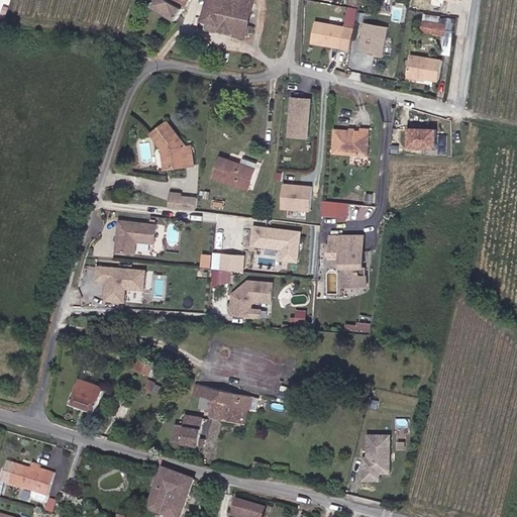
[(151,0),(179,16),(188,0),(151,0)]
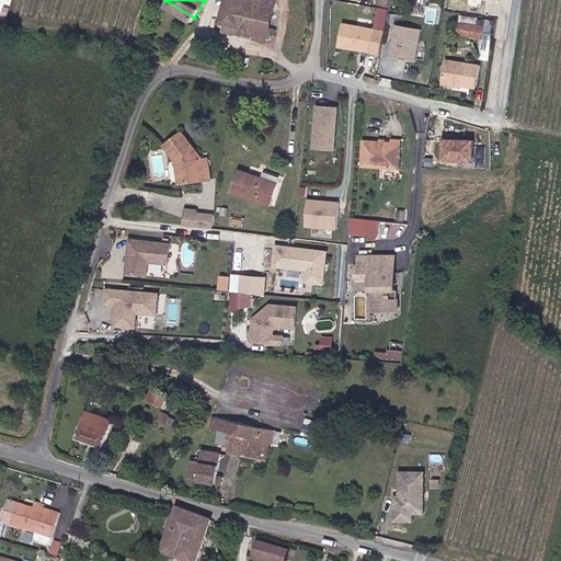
[(275,0),(224,0),(219,19),(226,21),(224,30),(275,43),(277,29),(272,27),(277,0),(275,0)]
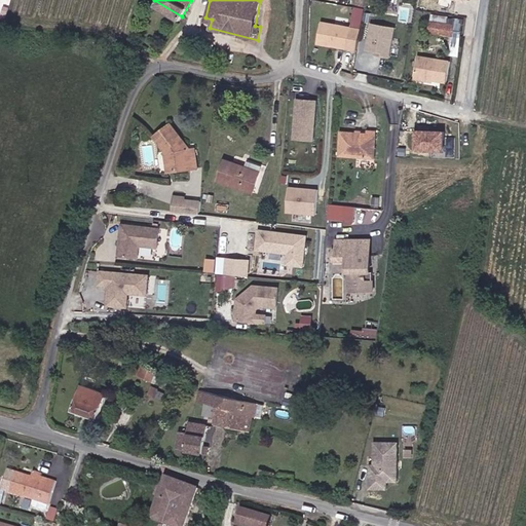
[(358,30),(321,23),(315,45),(353,52),(358,30)]
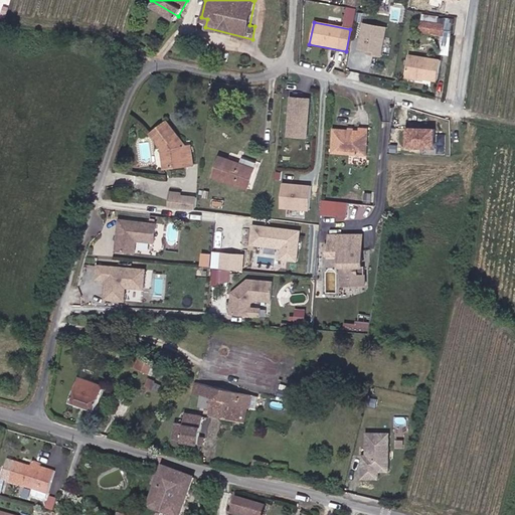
[(447,27),(424,22),(422,32),(445,37),(447,27)]
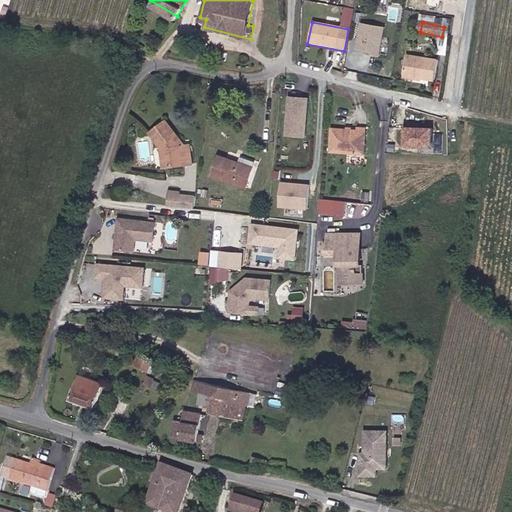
[(384,28),(358,23),(353,50),(379,54),(384,28)]
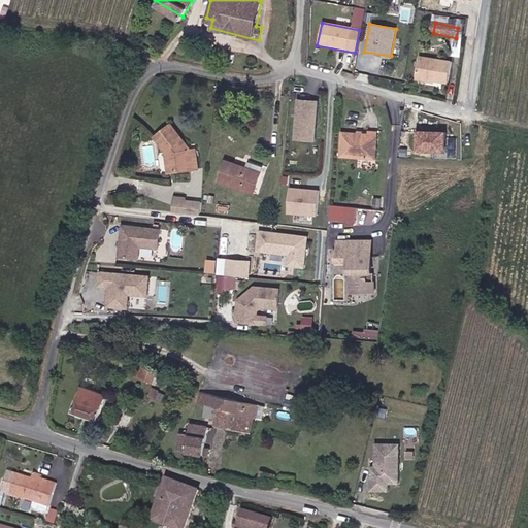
[(464,29),(458,28),(456,38),(462,39),(464,29)]
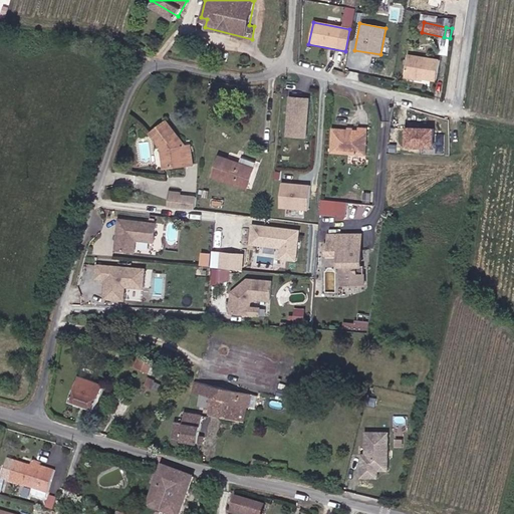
[(424,59),(440,64),(441,57),(410,52),(409,54),(424,59)]
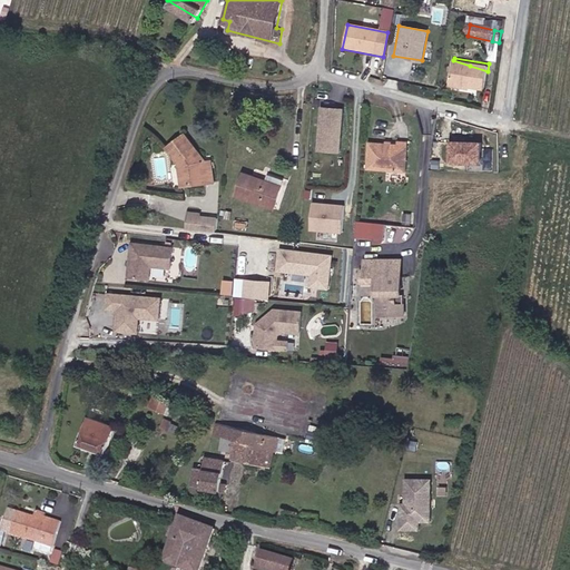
[(470,66),(453,60),(450,84),(467,86),(470,66)]
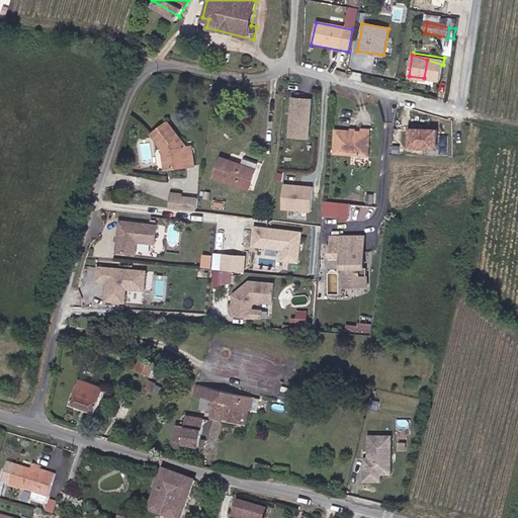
[(427,60),(424,78),(440,80),(443,65),(427,60)]
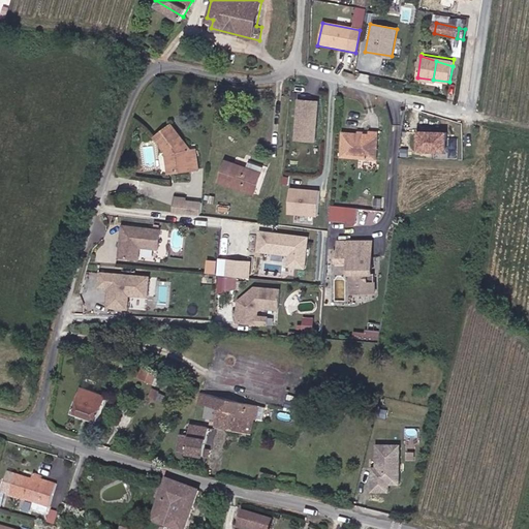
[(315,144),(318,102),(296,100),(292,142),(315,144)]
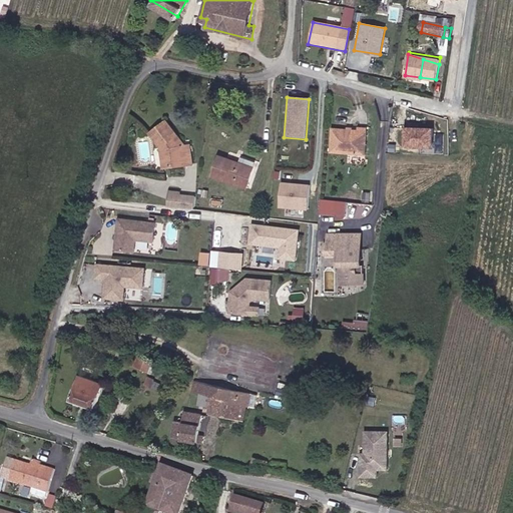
[(155,126),(164,143),(168,150),(168,164),(191,161),(190,145),(183,146),(178,136),(182,134),(173,116),(155,126)]
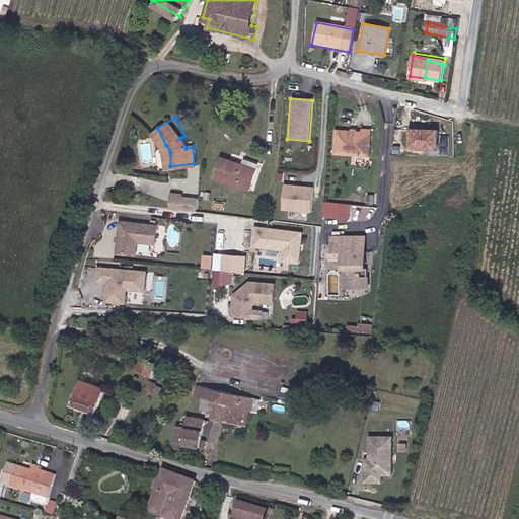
[(375,126),(341,128),(340,153),(375,153),(375,126)]
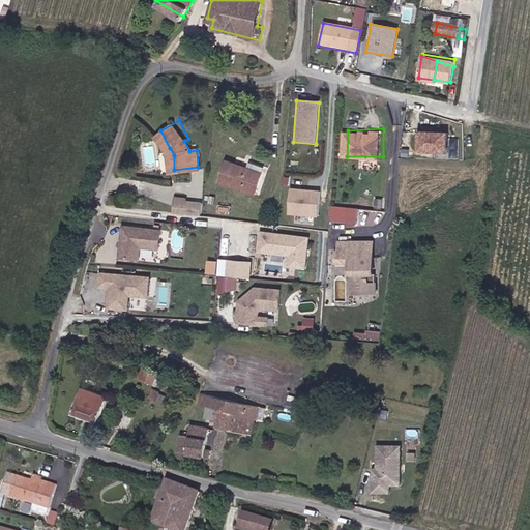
[(455,131),(439,131),(439,150),(455,150),(455,131)]
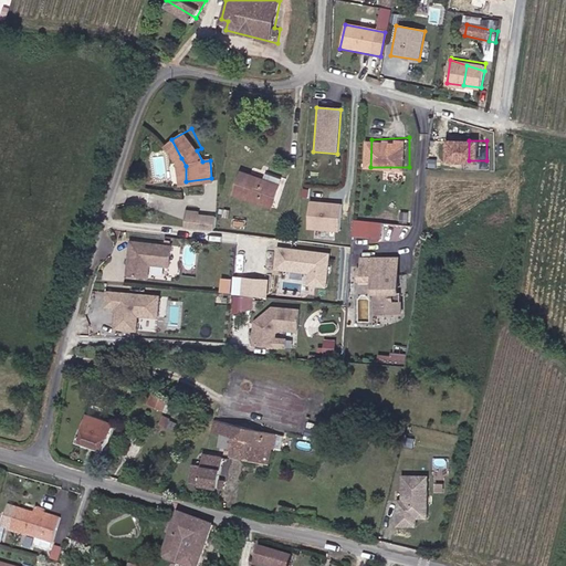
[(177,160),(181,181),(186,181),(186,166),(181,158),(177,160)]
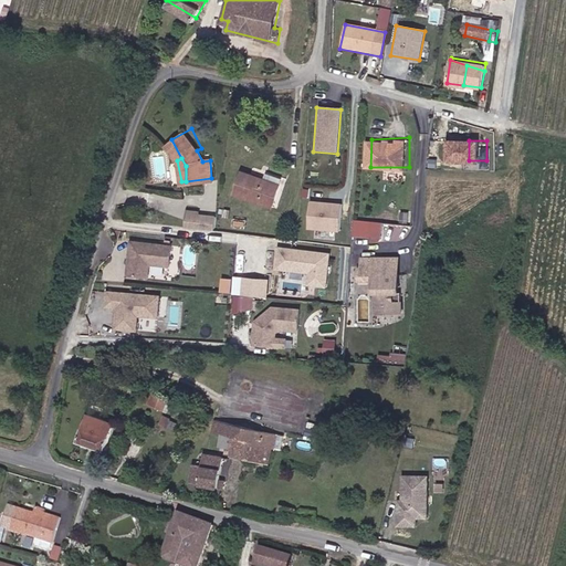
[(274,202),(282,181),(272,178),(254,171),(253,174),(243,170),(237,189),(274,202)]
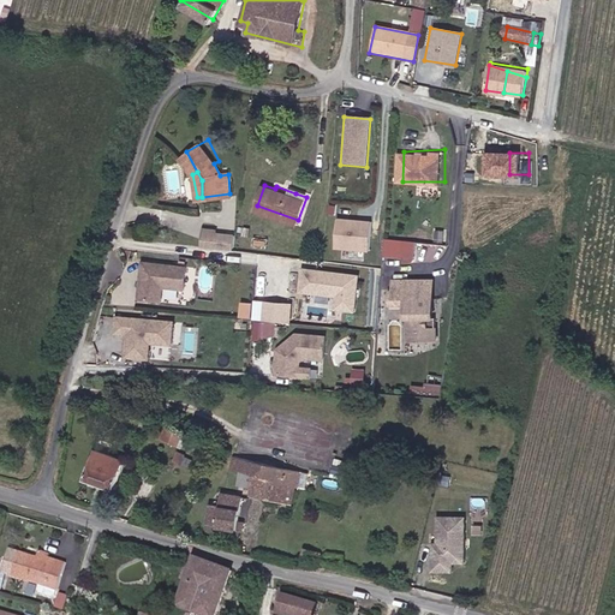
[(296,193),(306,197),(309,190),(298,186),(296,193)]
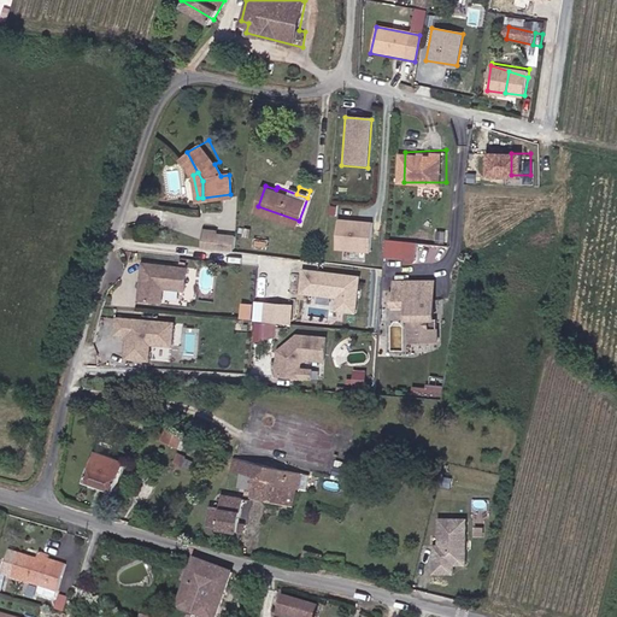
[(371,224),(338,221),(334,248),(369,252),(371,224)]
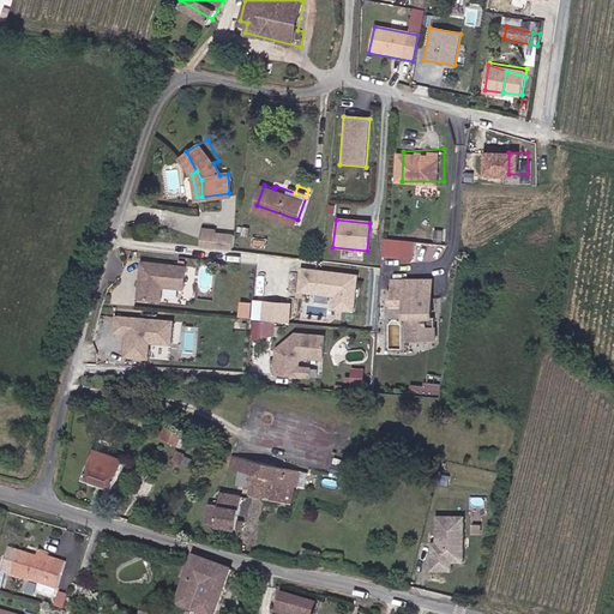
[(235,247),(238,232),(218,229),(218,226),(206,224),(204,242),(235,247)]
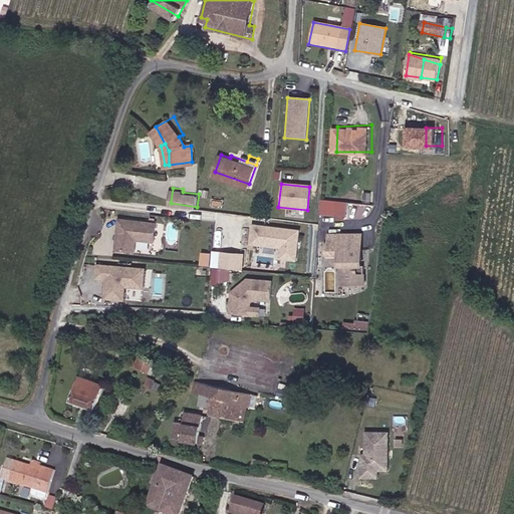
[(346,202),(320,200),(319,216),(344,218),(346,202)]
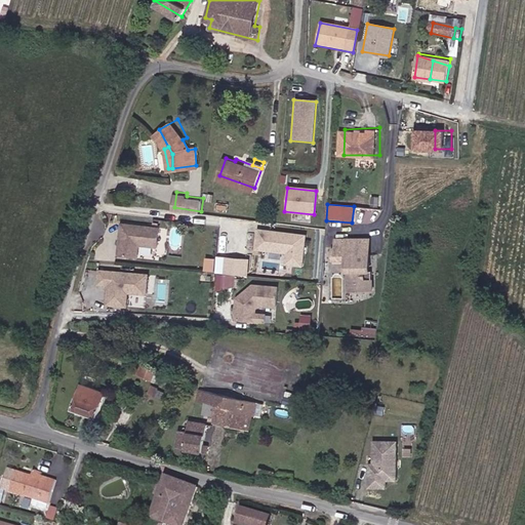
[(158,243),(160,224),(122,218),(121,228),(125,228),(124,235),(120,237),(118,250),(137,253),(139,241),(158,243)]
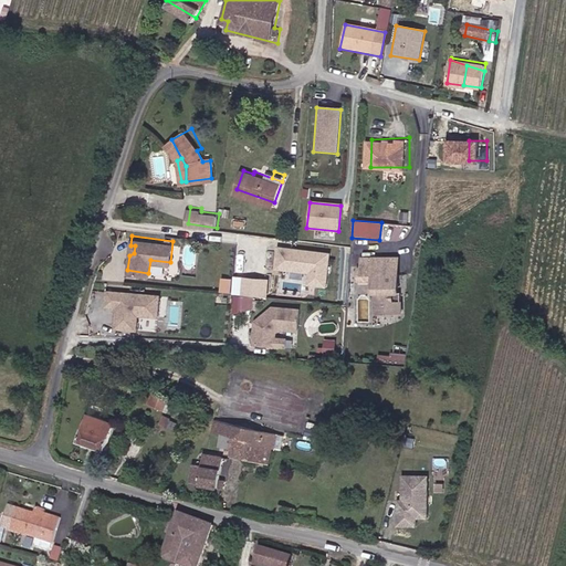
[(327,253),(275,248),(272,272),(303,275),(302,286),(324,289),(327,253)]
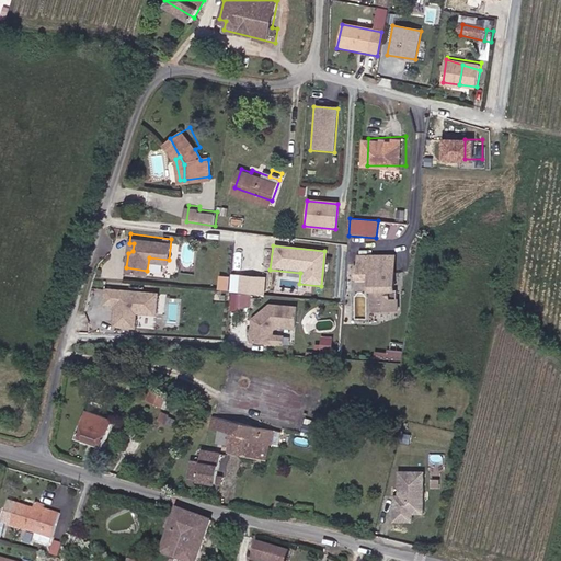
[(391,256),(356,255),(356,270),(368,270),(367,310),(389,310),(391,256)]
